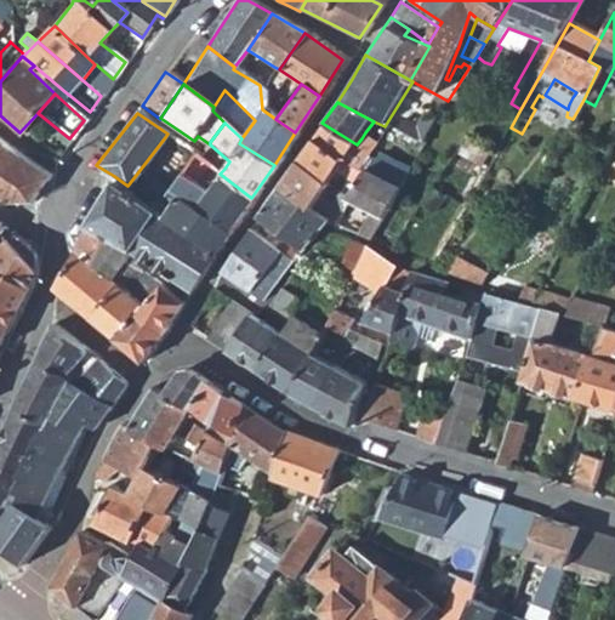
[(357,144),(322,123),(309,140),(343,163),(357,144)]
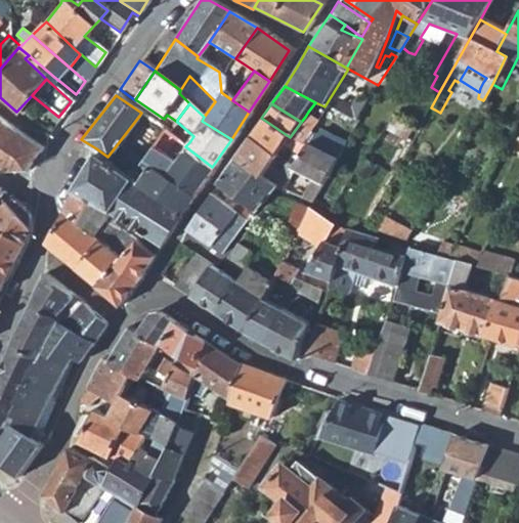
[(167,115),(164,119),(174,127),(177,122),(167,115)]
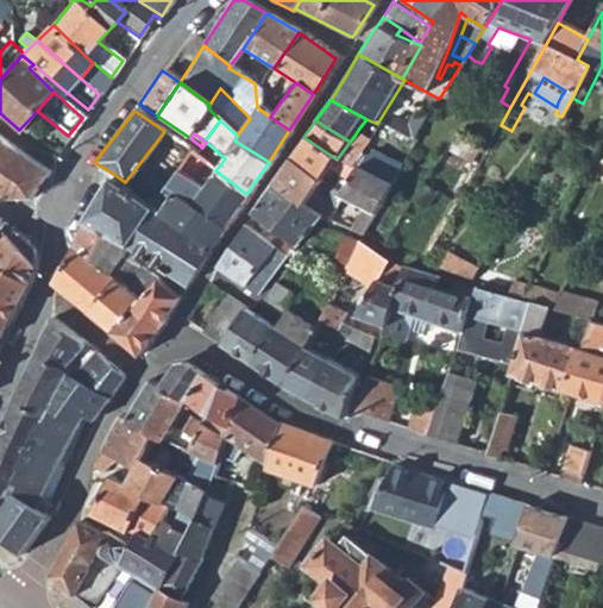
[(362,139),(355,136),(350,142),(337,160),(357,169),(363,158),(376,139),(365,133),(362,139)]
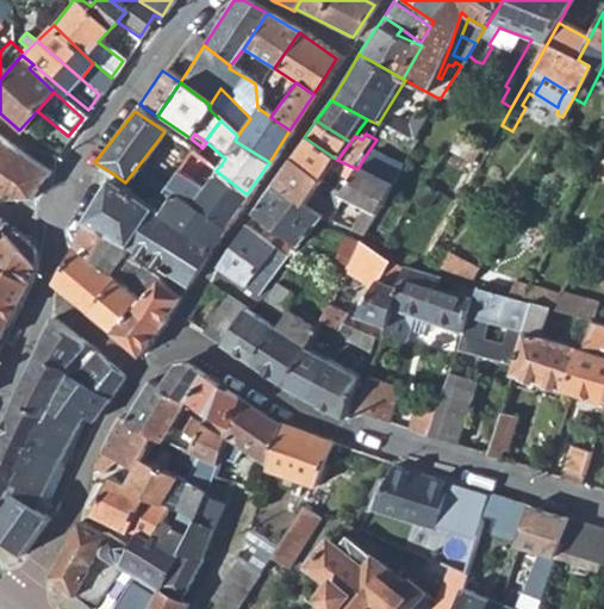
[(321,182),(337,160),(304,137),(287,160),(321,182)]
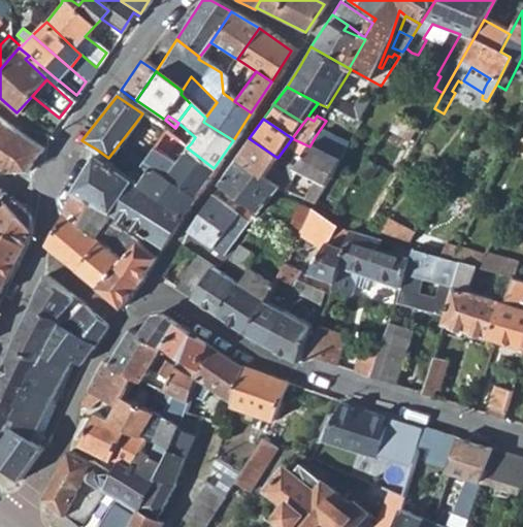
[(40,149),(0,121),(0,171),(23,171),(40,149)]
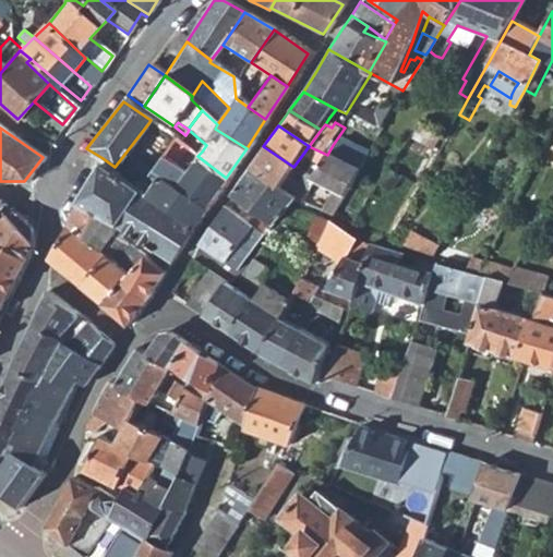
[(173,138),(161,153),(187,171),(197,156),(191,152),(181,144),(173,138)]
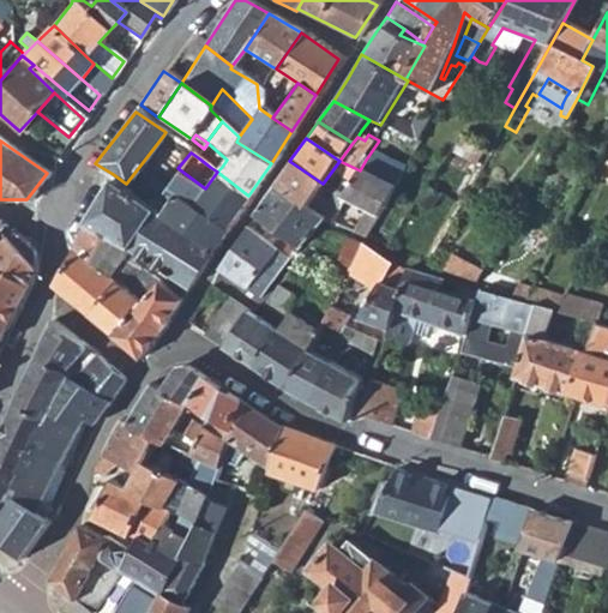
[(363,172),(397,188),(403,178),(366,160),(360,170),(363,172)]
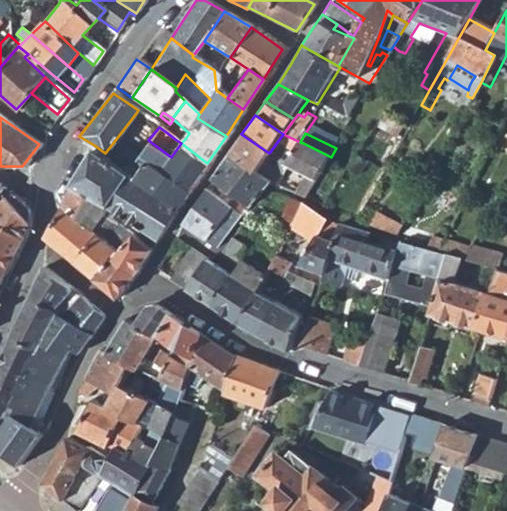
[(179,134),(175,139),(181,143),(185,139),(179,134)]
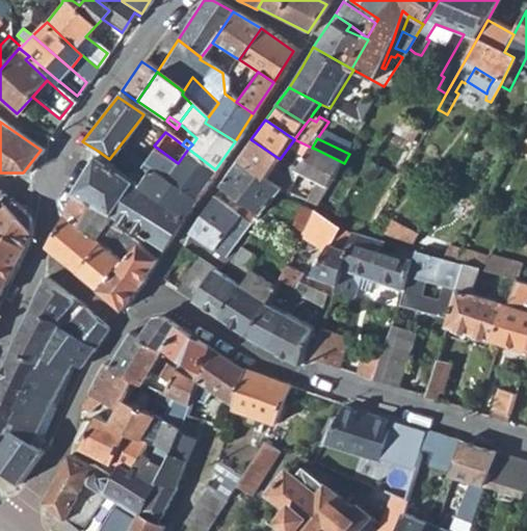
[(271,170),(280,159),(251,139),(236,160),(256,174),(278,188),(282,191),(298,170),(291,165),(282,178),(271,170)]
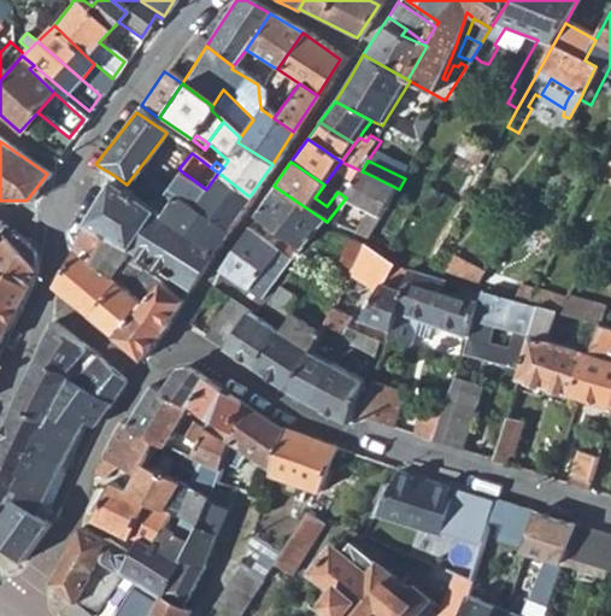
[(163,188),(174,194),(228,229),(250,197),(218,172),(206,189),(178,169),(163,188)]
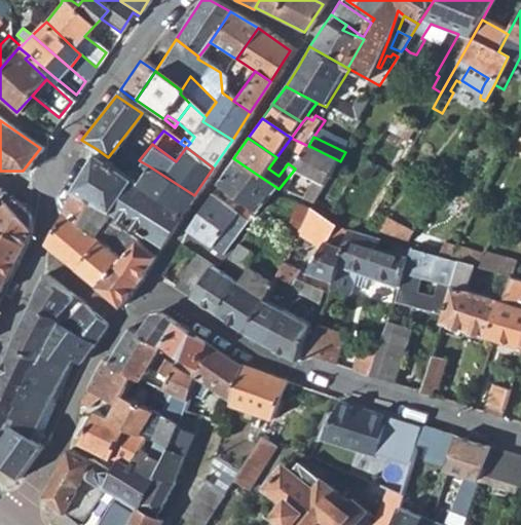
[(313,180),(300,198),(314,205),(330,181),(340,161),(311,147),(295,169),(313,180)]
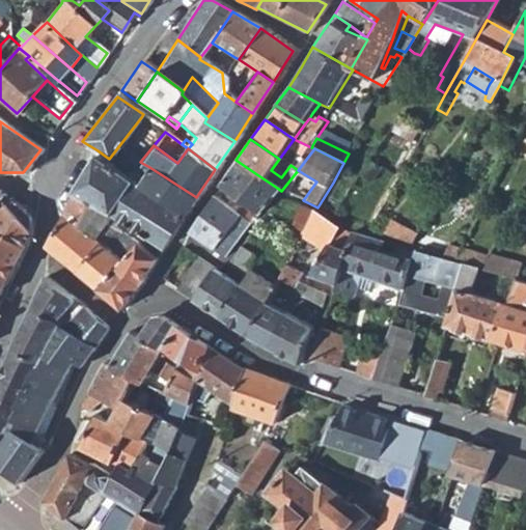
[(72,193),(109,215),(133,183),(119,173),(94,157),(72,193)]
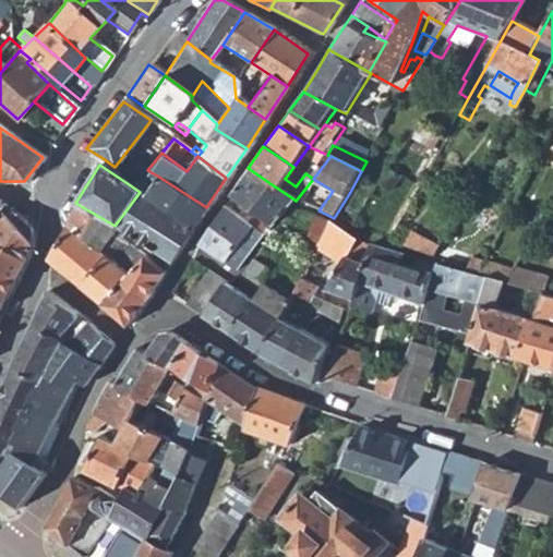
[(228,195),(249,209),(268,182),(248,168),(228,195)]
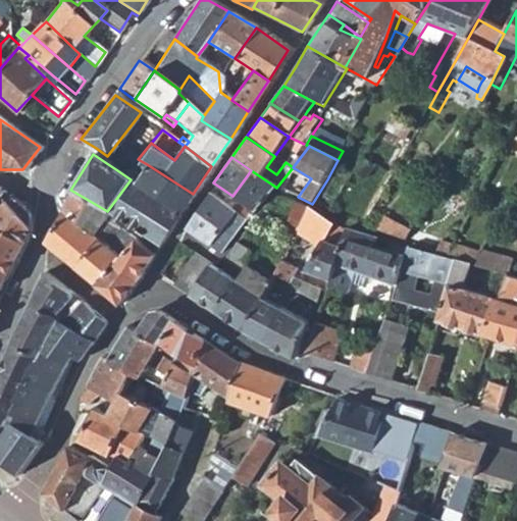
[(141,175),(136,183),(144,190),(156,197),(178,213),(193,194),(147,164),(138,159),(130,168),(141,175)]
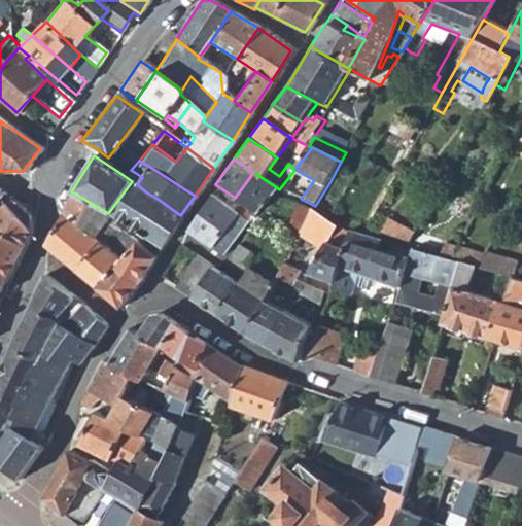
[(235,198),(254,211),(275,186),(253,172),(235,198)]
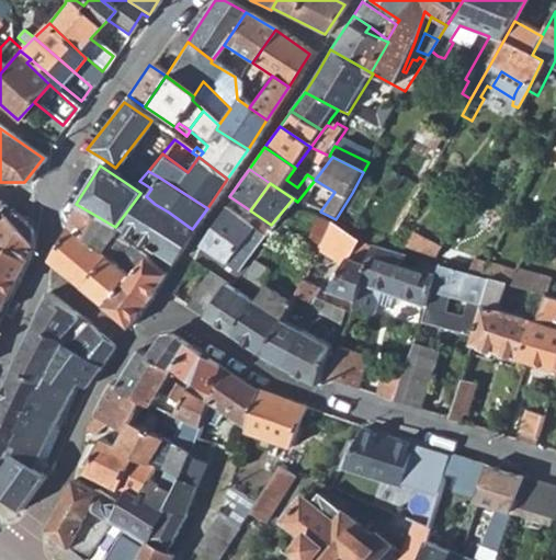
[(131,236),(155,204),(146,196),(140,193),(115,227),(131,236)]
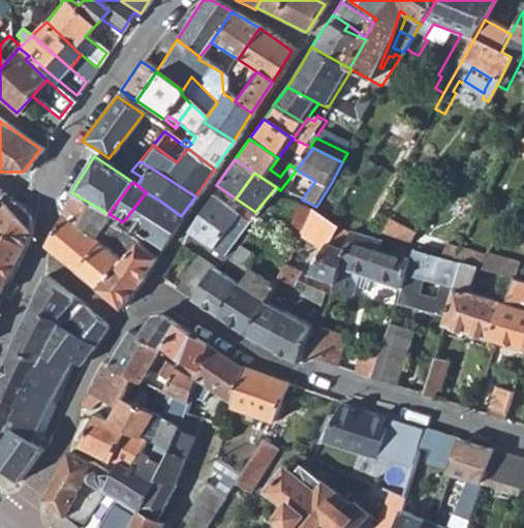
[(59,213),(91,239),(109,214),(71,192),(59,213)]
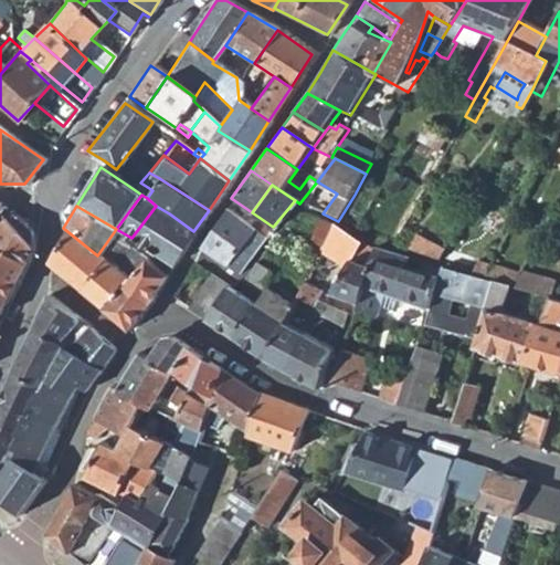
[(146,247),(169,213),(156,206),(131,238),(146,247)]
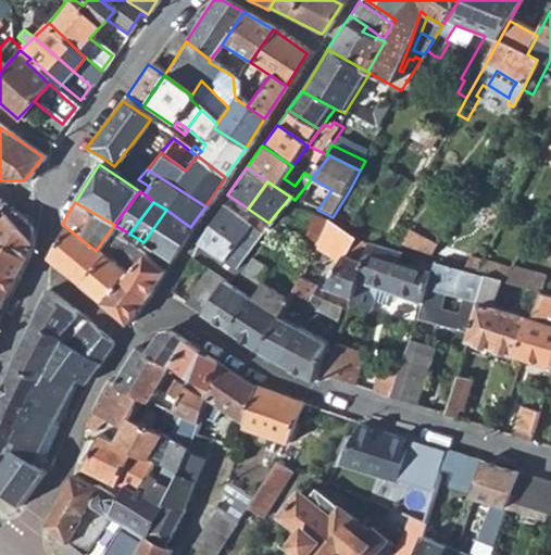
[(243,225),(218,207),(193,243),(230,272),(258,236),(243,225)]
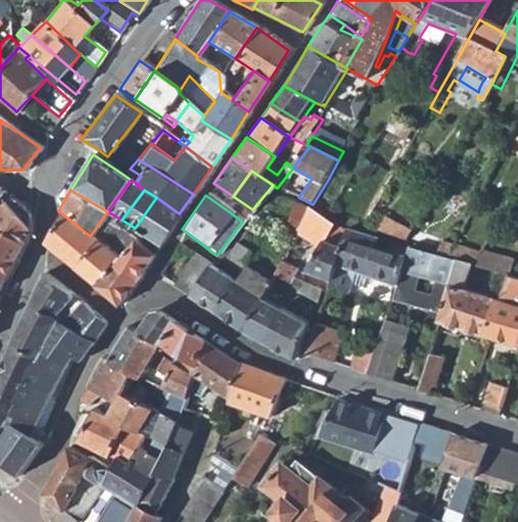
[(4,202),(28,227),(29,222),(29,217),(28,212),(7,197),(4,202)]
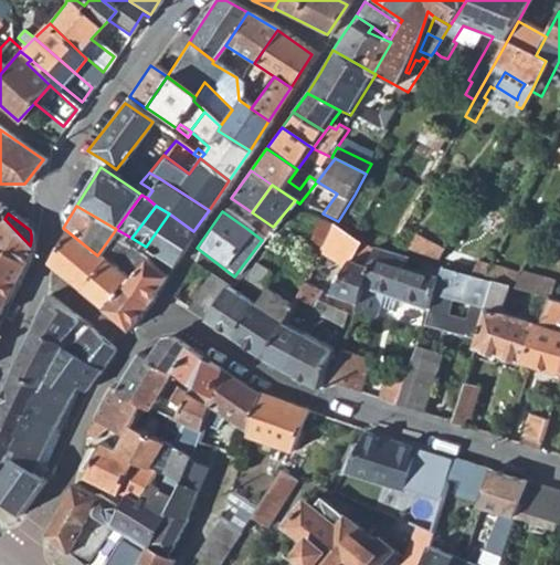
[(165,273),(193,231),(169,213),(146,247),(154,253),(149,260),(165,273)]
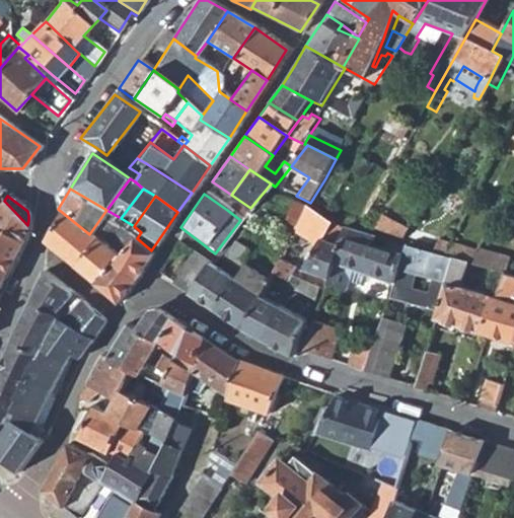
[(0,283),(22,242),(27,225),(4,201),(0,198),(0,283)]
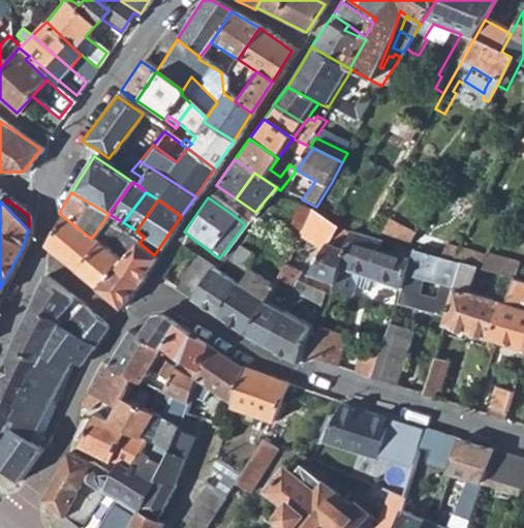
[(298,236),(309,210),(289,202),(279,228),(298,236)]
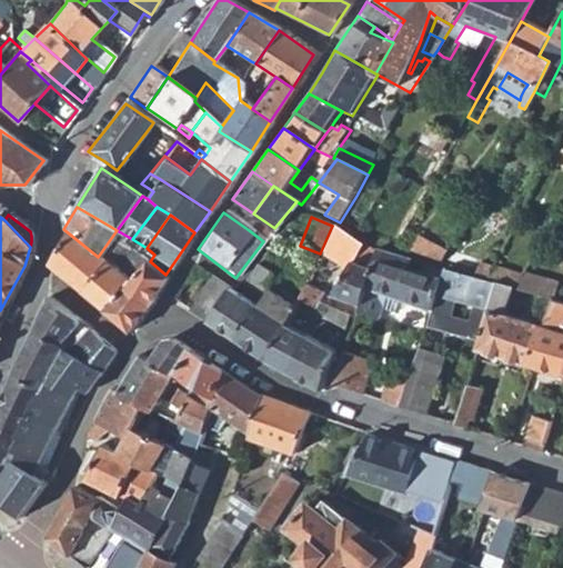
[(252,225),(249,230),(263,241),(268,237),(252,225)]
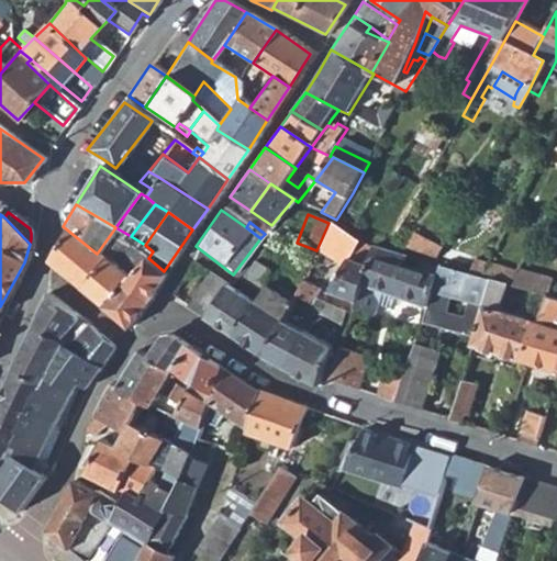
[(331,292),(354,302),(371,256),(372,250),(334,225),(329,223),(316,250),(341,266),(331,292)]
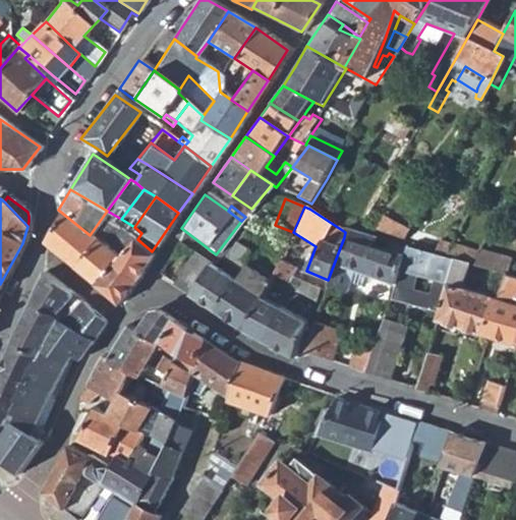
[(41,240),(72,269),(97,241),(104,246),(114,230),(110,226),(108,221),(107,216),(107,211),(90,235),(58,210),(41,240)]
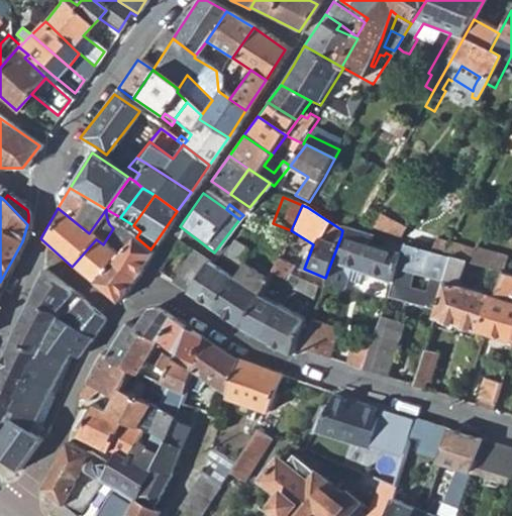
[(129,231),(136,237),(140,231),(133,225),(129,231)]
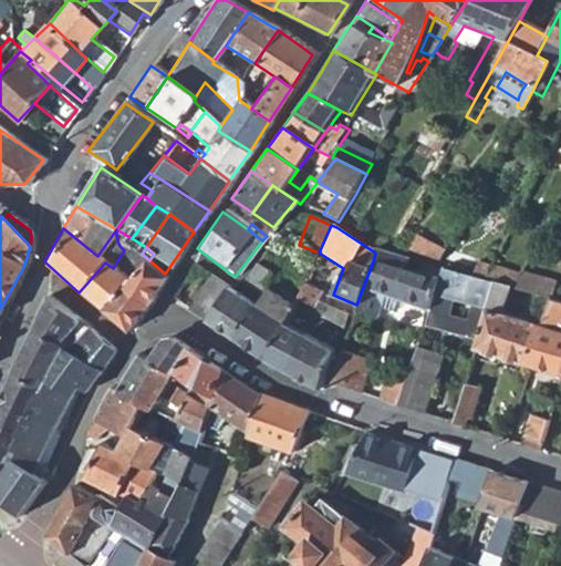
[(105,263),(79,292),(100,310),(123,284),(143,261),(135,256),(124,250),(113,268),(105,263)]
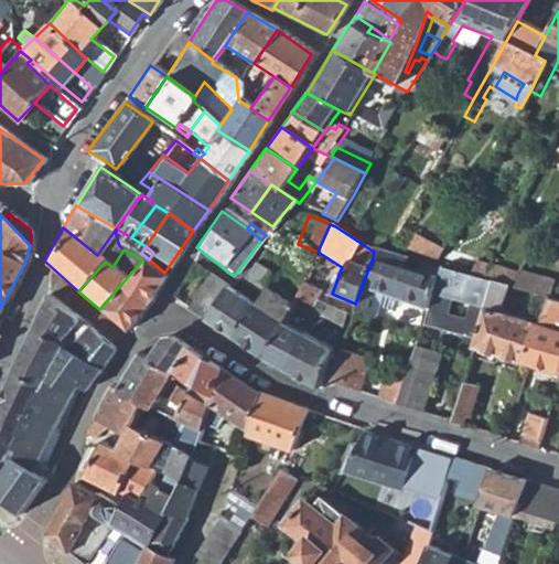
[(517,267),(492,254),(479,278),(488,282),(502,285),(506,286),(517,267)]
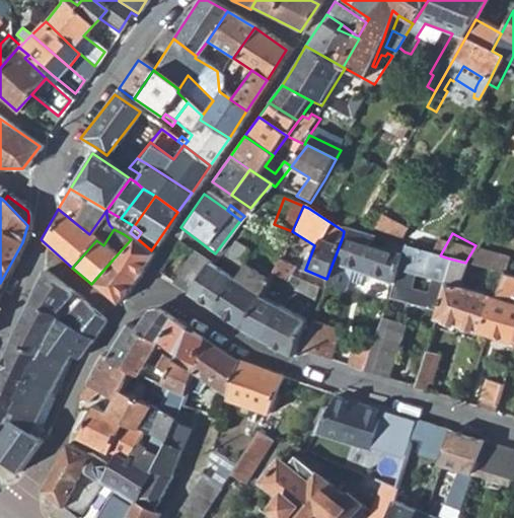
[(405,255),(343,236),(326,279),(324,286),(344,293),(348,282),(352,271),(364,275),(394,284),(405,255)]
